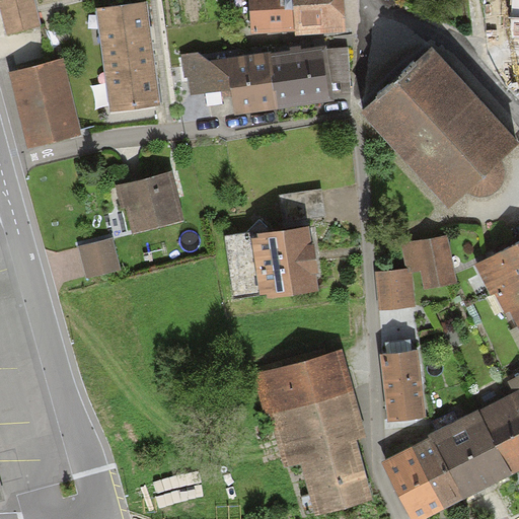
[(29,0),(0,0),(0,21),(4,34),(38,23),(29,0)]
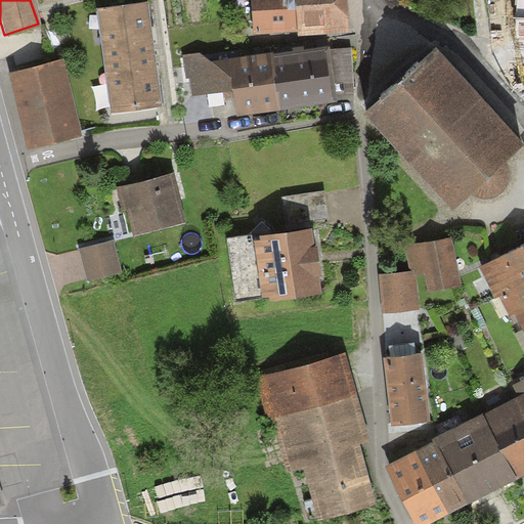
[(254,0),(257,37),(296,35),(296,38),(350,35),(348,0),(254,0)]
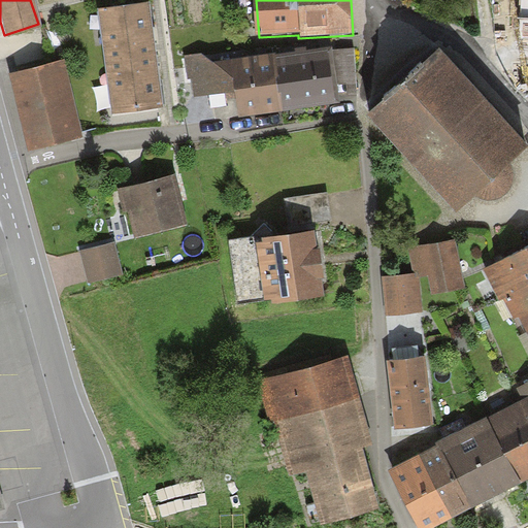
[(527,0),(510,0),(505,59),(527,60),(527,0)]
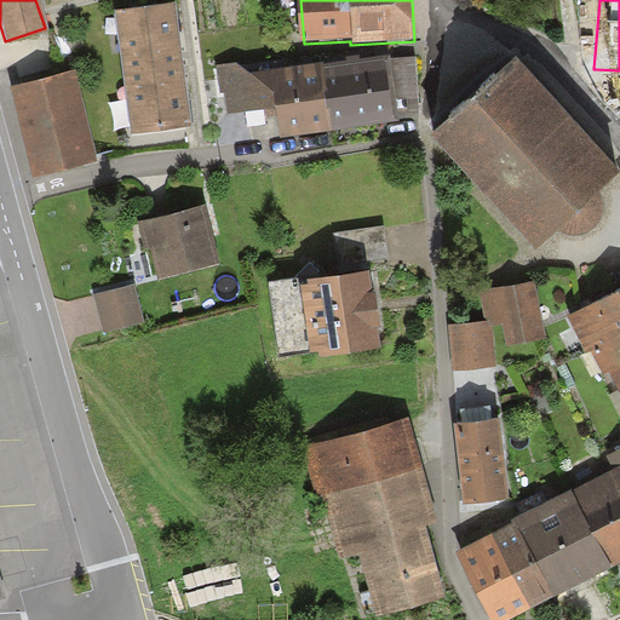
[(118,13),(125,74),(183,67),(176,6),(118,13)]
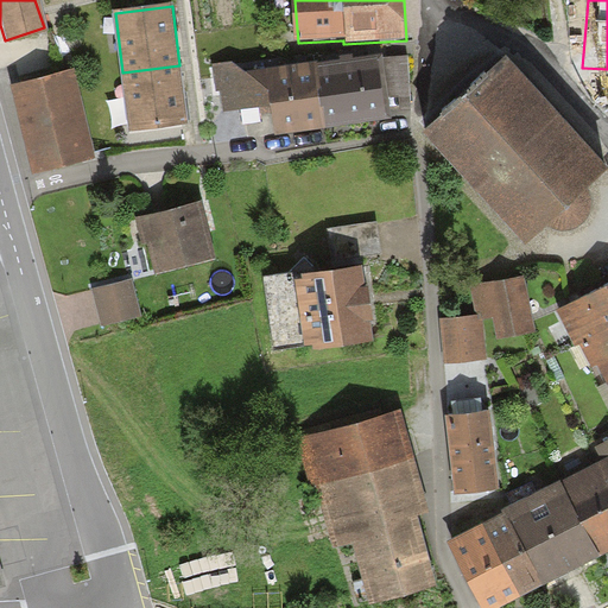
[(410,51),(315,63),(323,131),(391,122),(388,100),(416,96),(410,51)]
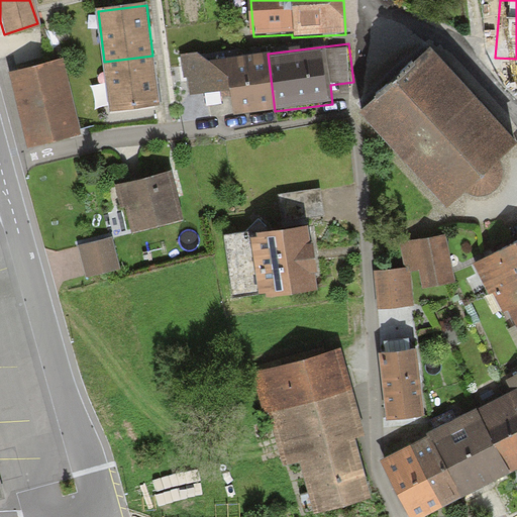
[(275,111),(268,54),(205,62),(194,54),(177,56),(180,79),(184,78),(186,94),(230,91),(233,116),(275,111)]
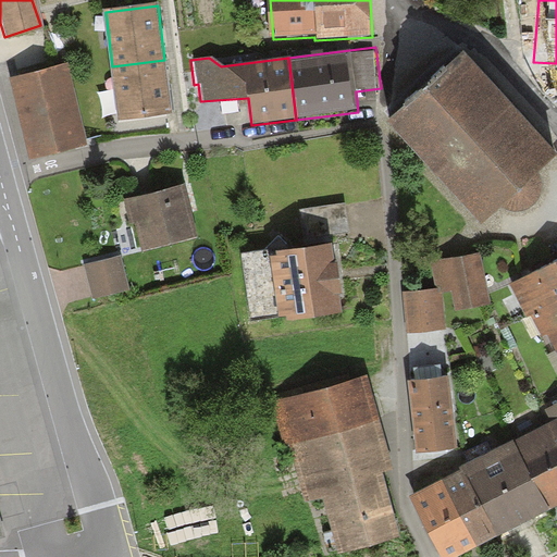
[(556,157),(465,58),(390,133),(483,227),(503,214),(509,218),(521,217),(531,212),(539,205),(543,197),(543,186),(541,180),(556,161),(556,157)]
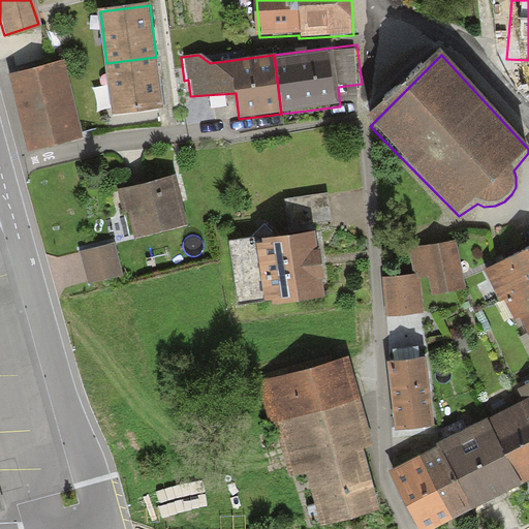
[(156,57),(106,63),(114,115),(163,109),(156,57)]
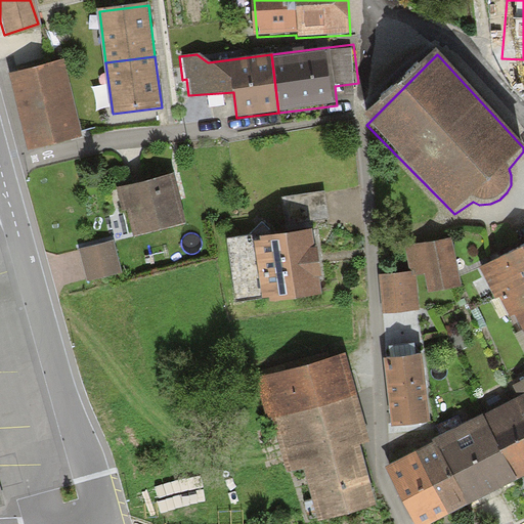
[(58,61),(8,74),(27,149),(77,137),(58,61)]
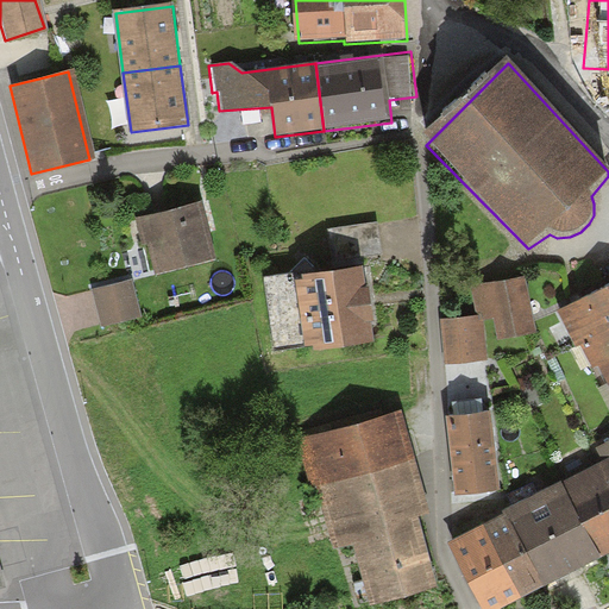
[(201,206),(138,220),(144,246),(150,245),(156,272),(214,259),(206,225),(201,206)]
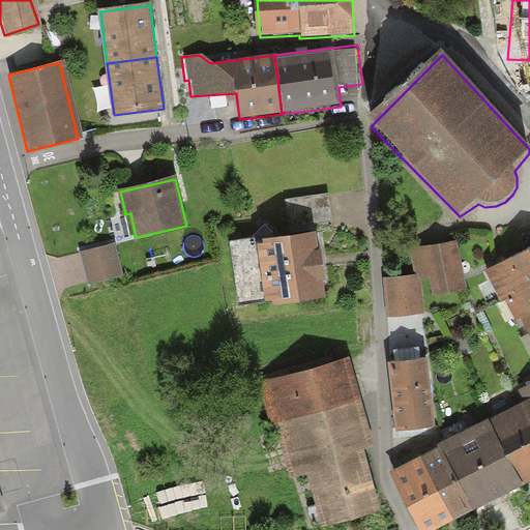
[(254,240),(230,242),(238,306),(273,302),(274,308),(323,301),(321,282),(324,282),(321,253),(317,254),(315,236),(274,241),(273,232),(266,226),(254,240)]
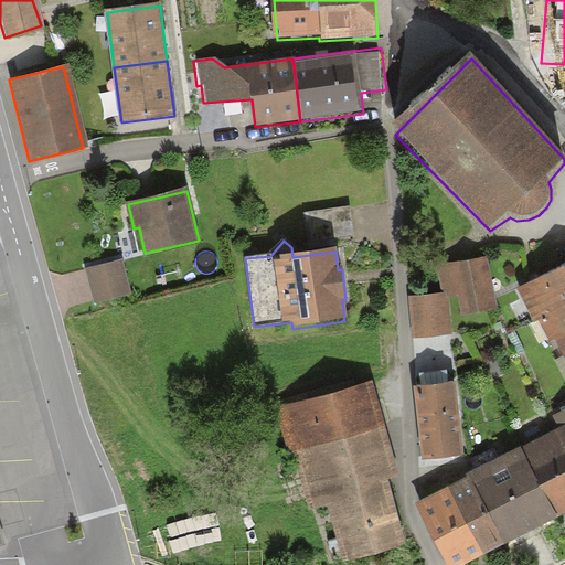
[(486,254),(451,262),(462,313),(498,306),(486,254)]
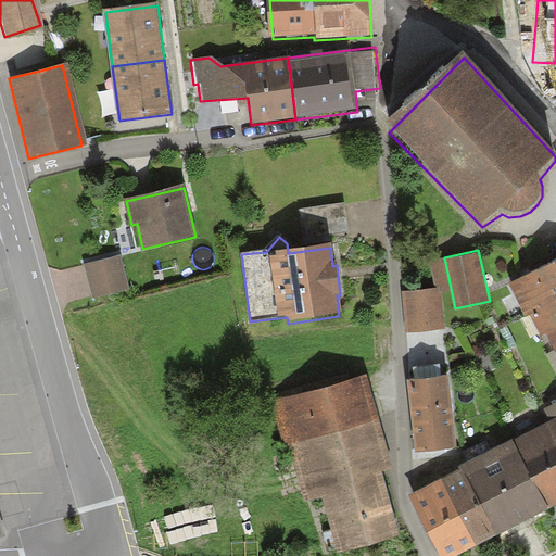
[(555,252),(513,276),(536,319),(544,316),(555,339),(555,252)]
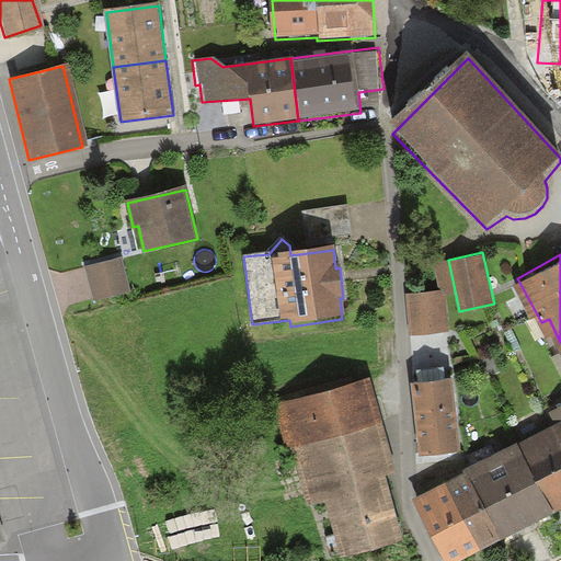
[(123,260),(86,268),(93,301),(130,294),(123,260)]
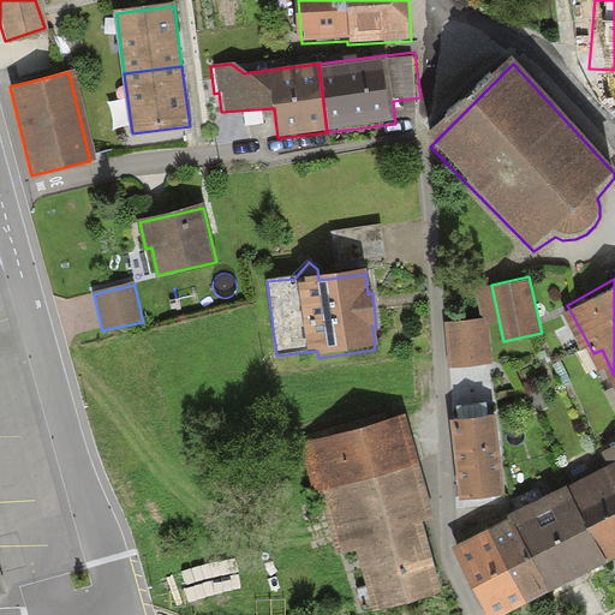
[(493,316),(446,317),(448,370),(494,368),(493,316)]
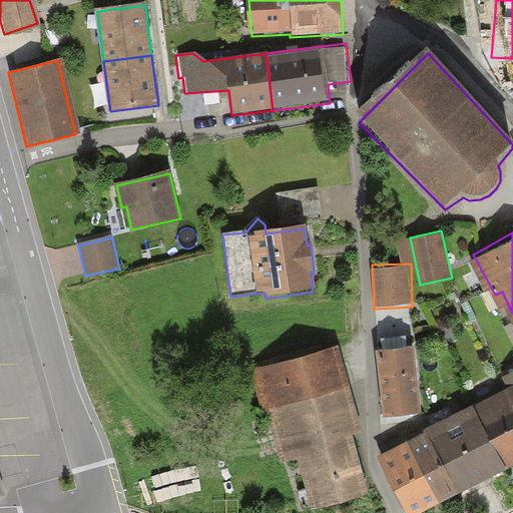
[(420,343),(377,345),(380,414),(423,413),(420,343)]
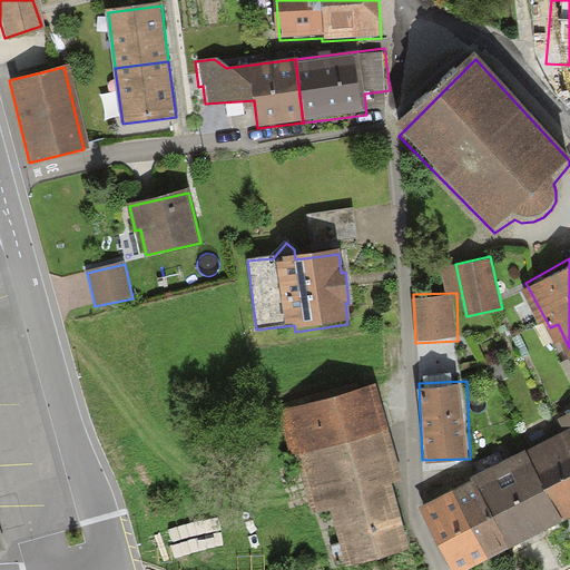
[(376,383),(281,411),(294,459),(301,458),(315,507),(333,502),(345,544),(334,547),(340,569),(410,550),(391,485),(405,482),(376,383)]
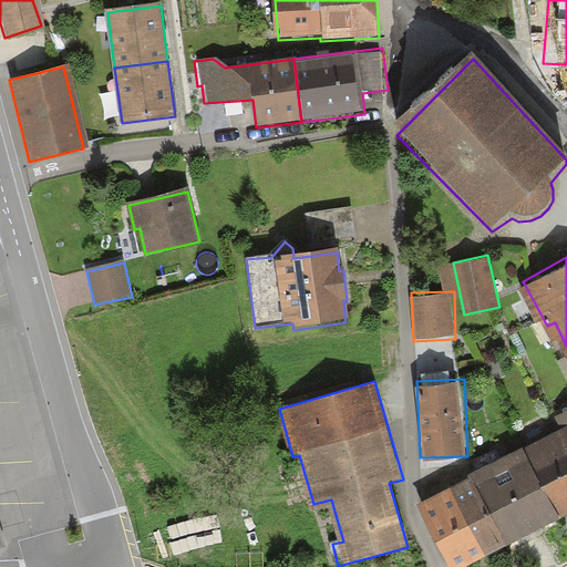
[(566,423),(518,447),(558,516),(566,511),(566,423)]
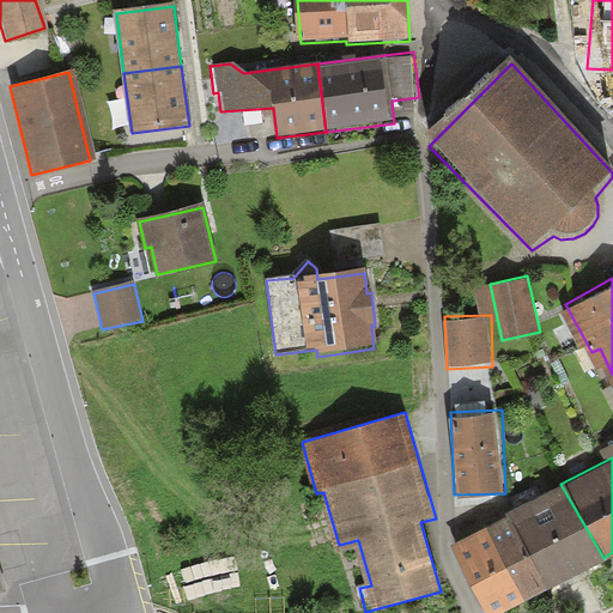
[(560,484),(501,515),(545,588),(604,558),(560,484)]
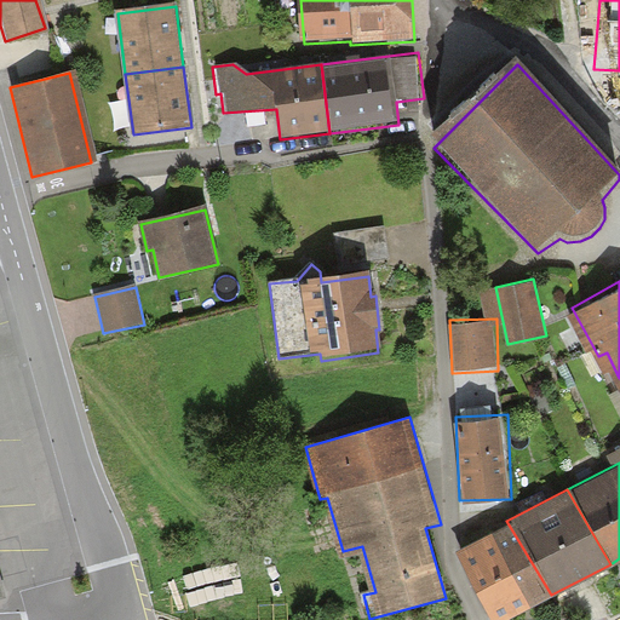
[(506,521),(483,535),(527,607),(551,595),(506,521)]
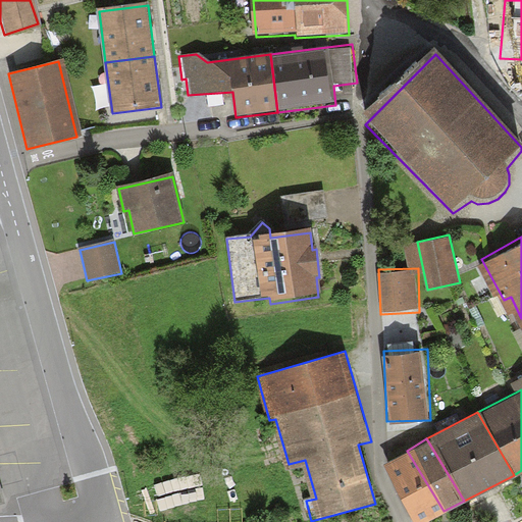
[(424,521),(444,511),(407,451),(382,465),(411,521),(424,521)]
